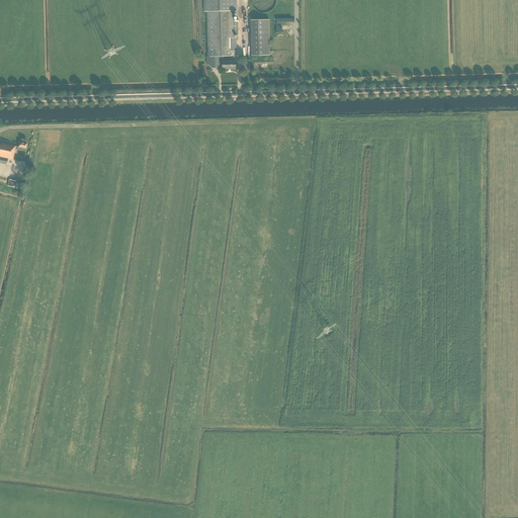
[(204,0),(205,12),(207,12),(208,57),(211,57),(211,68),(220,68),(220,67),(223,67),(223,69),(236,69),(236,61),(223,61),(223,62),(222,62),(222,57),(235,57),(235,52),(237,52),(237,38),(238,38),(237,22),(235,22),(235,11),(237,11),(236,0),(204,0)]
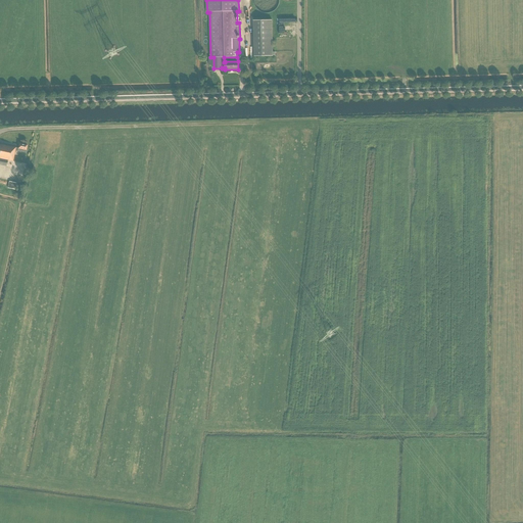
[(254,0),(254,1),(255,3),(255,4),(255,5),(256,6),(257,7),(258,8),(258,9),(259,10),(260,11),(262,11),(263,12),(264,12),(265,12),(266,13),(267,13),(268,13),(270,13),(271,12),(272,12),(273,12),(274,11),(275,11),(276,10),(277,9),(278,8),(278,7),(279,7),(279,6),(280,5),(280,4),(280,3),(280,2),(281,1),(281,0),(280,0),(254,0)]
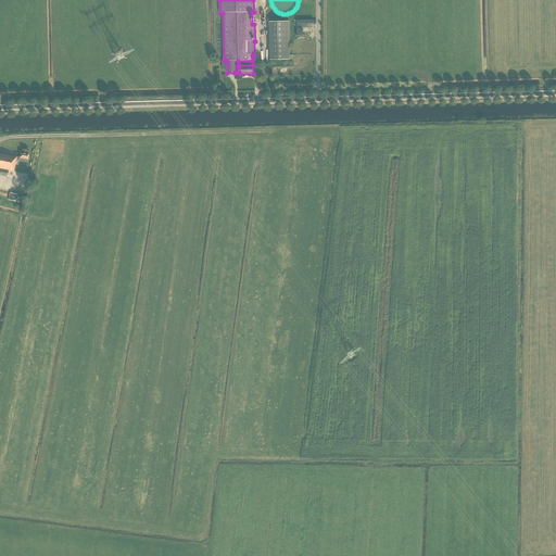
[(269,22),(270,60),(290,60),(289,21),(269,22)]
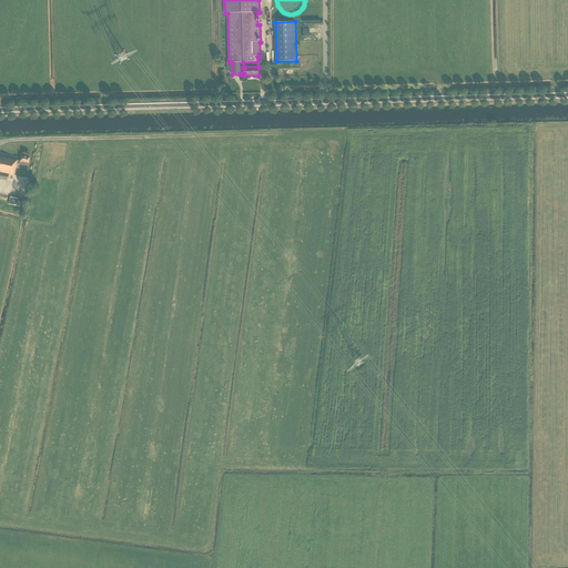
[(0,179),(7,181),(9,174),(14,175),(17,164),(28,166),(29,163),(28,163),(30,158),(21,155),(20,161),(17,160),(0,156),(0,179)]
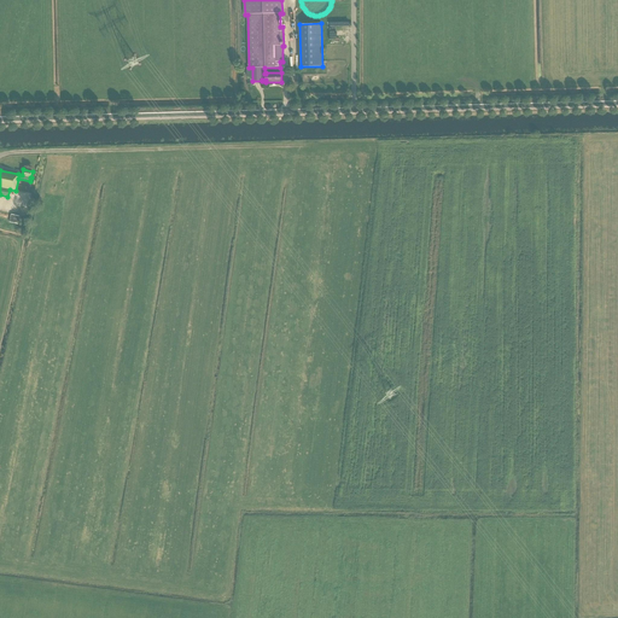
[(19,216),(11,214),(9,222),(17,225),(19,216)]
